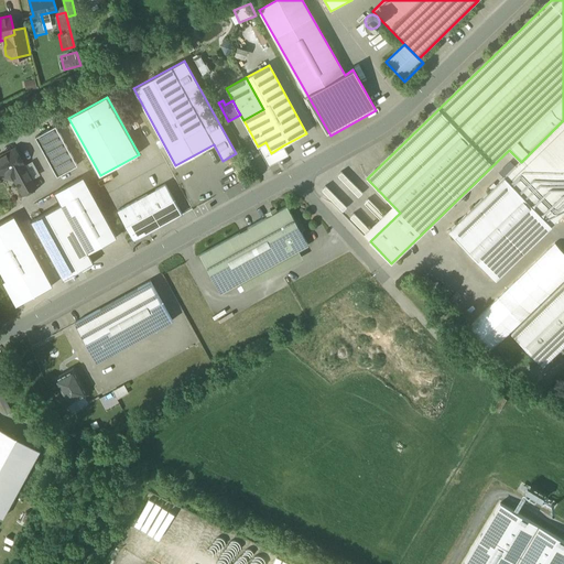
[(563,120),(521,162),(449,231),(496,280),(563,213),(563,120)]
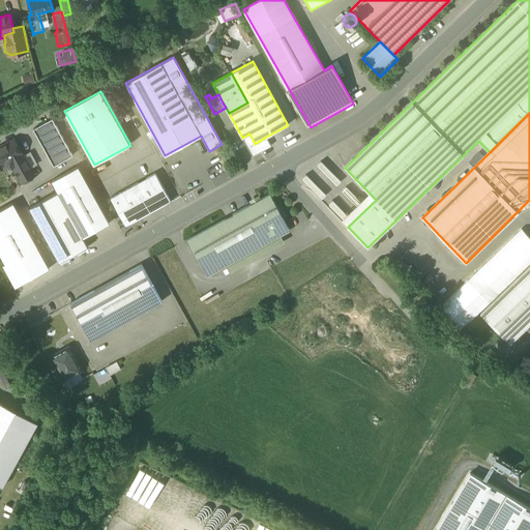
[(52,118),(33,129),(54,166),(72,155),(52,118)]
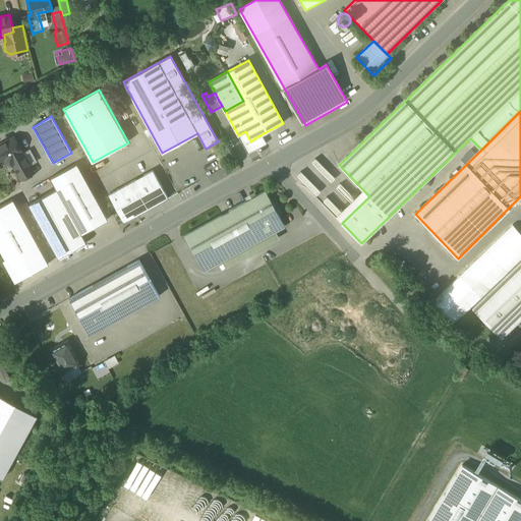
[(250,141),(245,131),(238,135),(248,154),(267,143),(262,134),(250,141)]
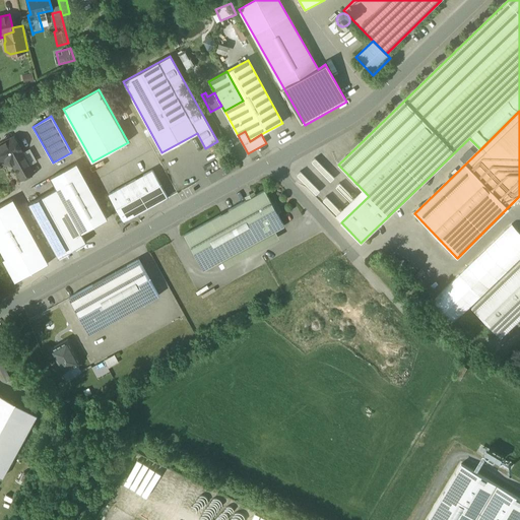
[(34,173),(14,137),(0,144),(0,164),(5,161),(6,163),(11,164),(12,164),(21,179),(34,173)]
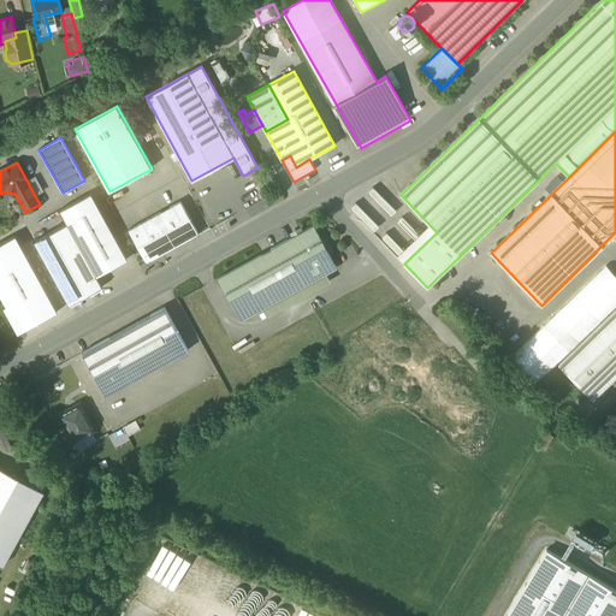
[(60,212),(66,223),(96,278),(126,261),(90,196),(60,212)]
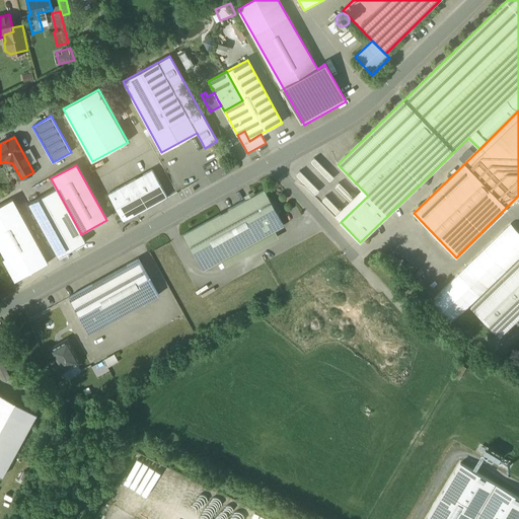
[(152,170),(108,195),(123,222),(167,197),(152,170)]
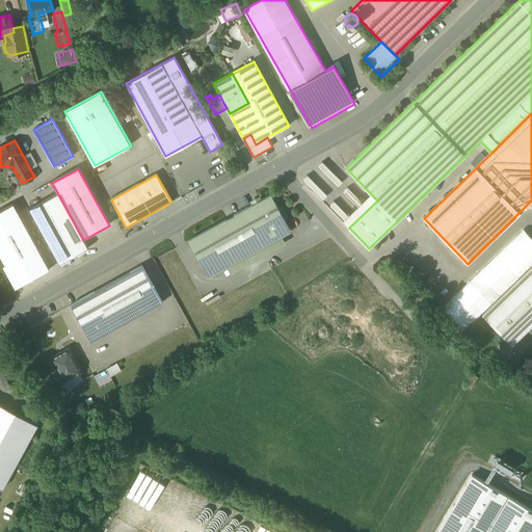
[(83,240),(57,192),(29,208),(60,264),(88,248),(83,240)]
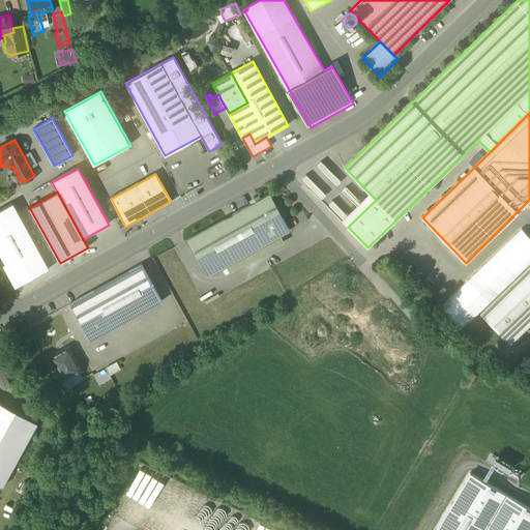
[(270,195),(206,230),(226,266),(290,231),(270,195)]
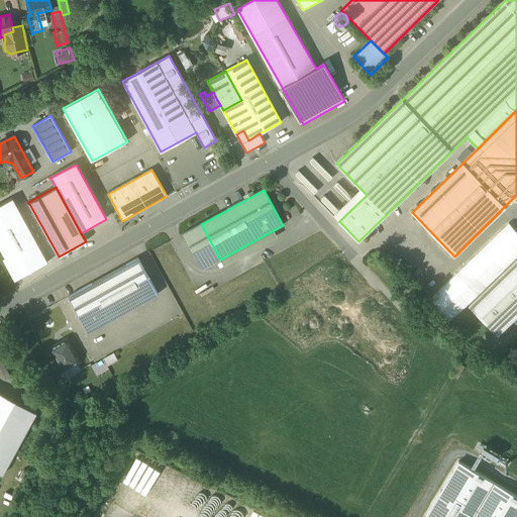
[(14,282),(47,264),(12,200),(0,206),(0,250),(4,259),(2,261),(14,282)]
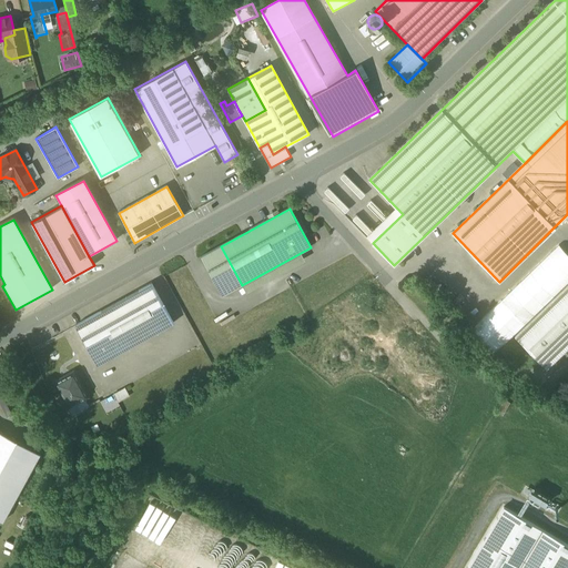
[(567,254),(559,245),(473,330),(496,353),(567,282),(567,254)]
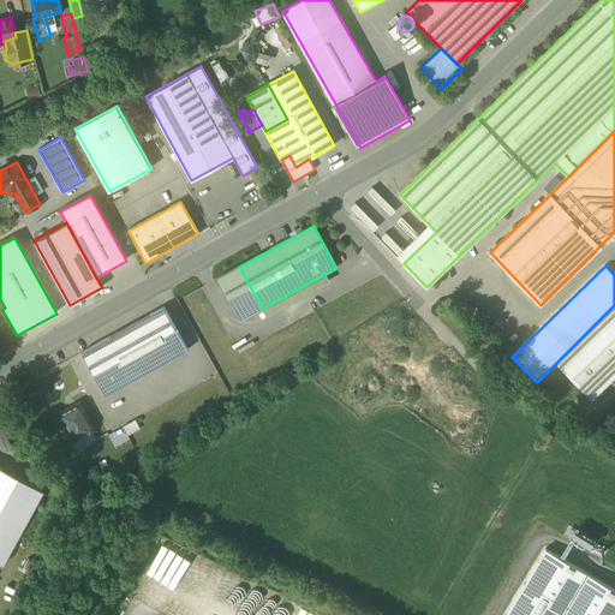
[(165,308),(82,353),(106,395),(187,350),(165,308)]
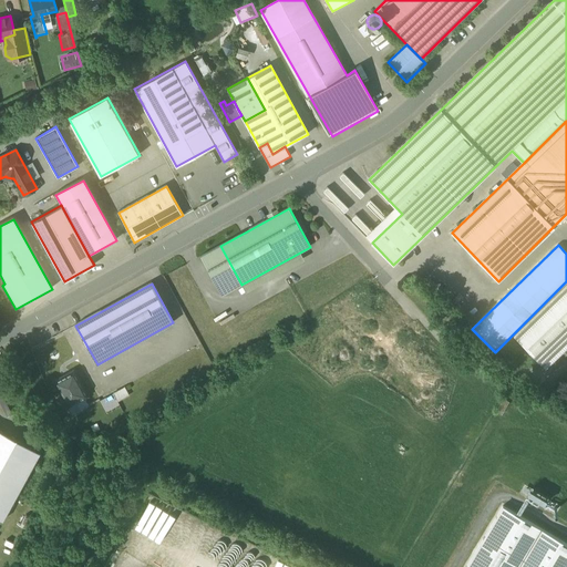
[(566,284),(514,336),(545,368),(566,347),(566,284)]
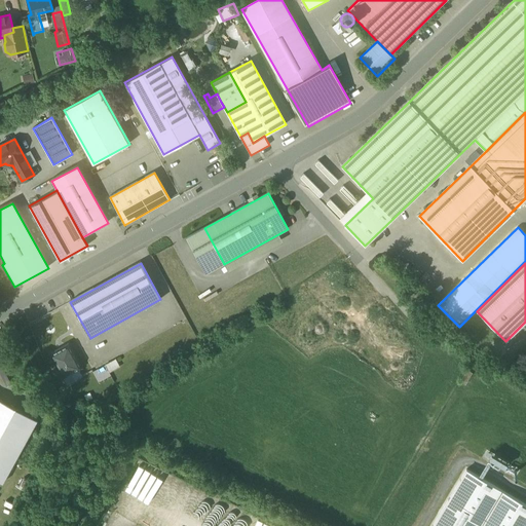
[(338,326),(329,336),(333,341),(343,330),(338,326)]
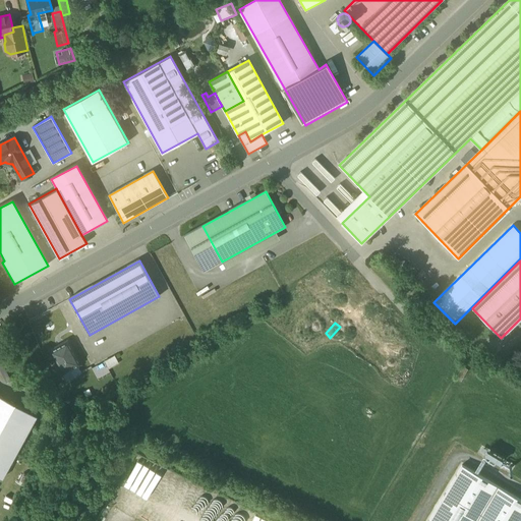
[(68,341),(50,351),(63,374),(80,364),(68,341)]
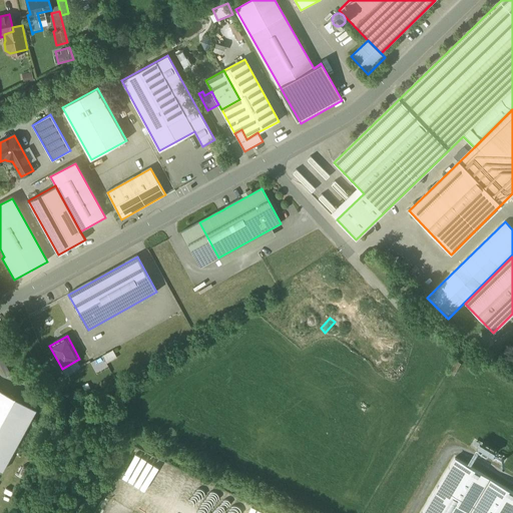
[(461,364),(456,361),(449,373),(454,376),(461,364)]
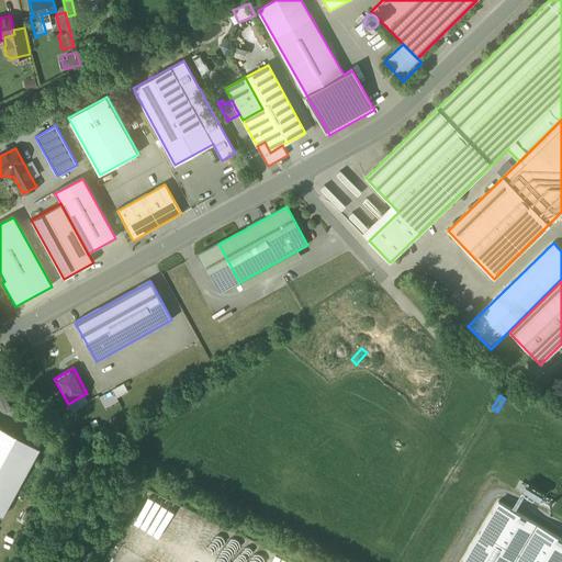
[(0,422),(0,510),(8,515),(45,445),(0,422)]
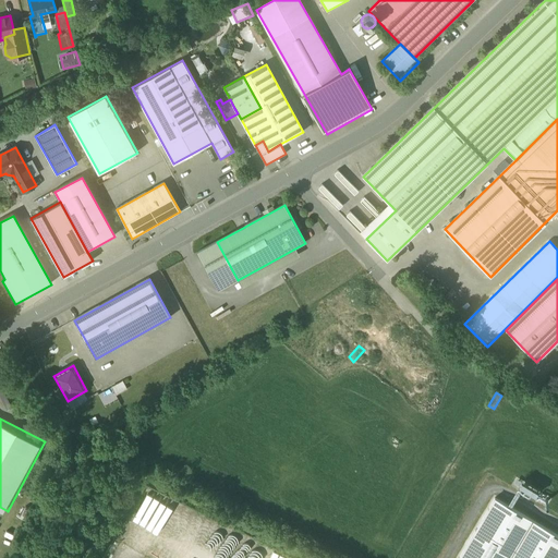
[(557,557),(557,535),(495,498),(459,557),(557,557)]
